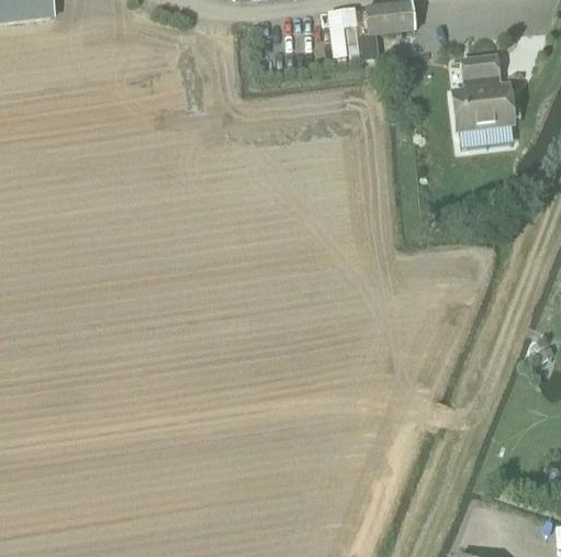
[(0,0),(0,23),(56,17),(54,0),(0,0)]
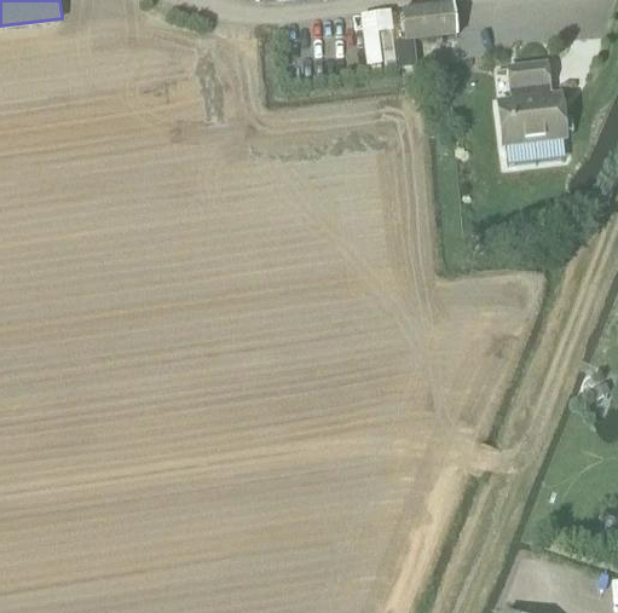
[(405,39),(460,33),(455,1),(403,6),(405,39)]
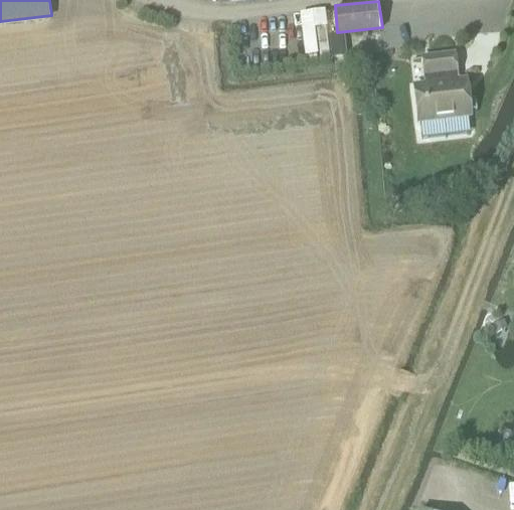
[(330,56),(330,55),(327,24),(325,7),(301,9),(303,26),(306,57),(306,59),(330,56)]
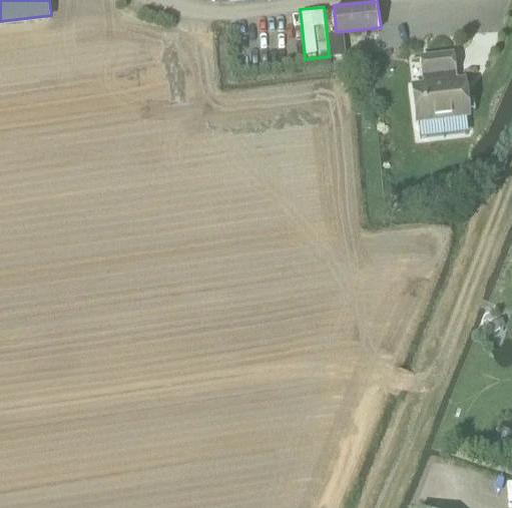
[(457,77),(455,55),(454,50),(422,54),(426,81),(414,83),(419,119),(470,112),(465,76),(457,77)]
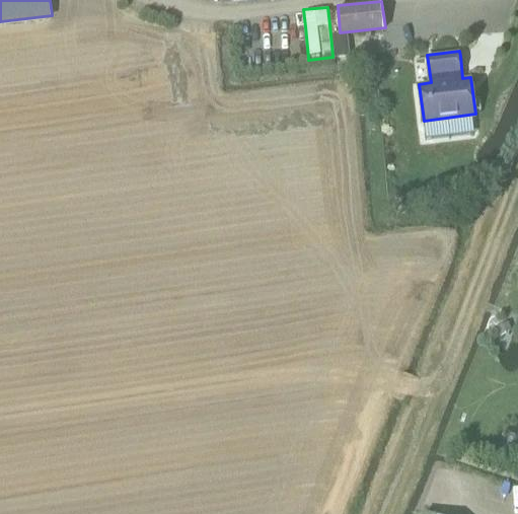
[(512,326),(509,319),(498,324),(501,332),(512,326)]
